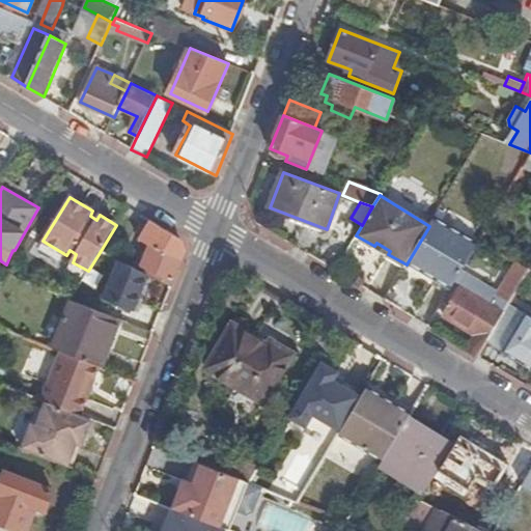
[(451,288),(478,243),(435,217),(429,226),(408,262),(451,288)]
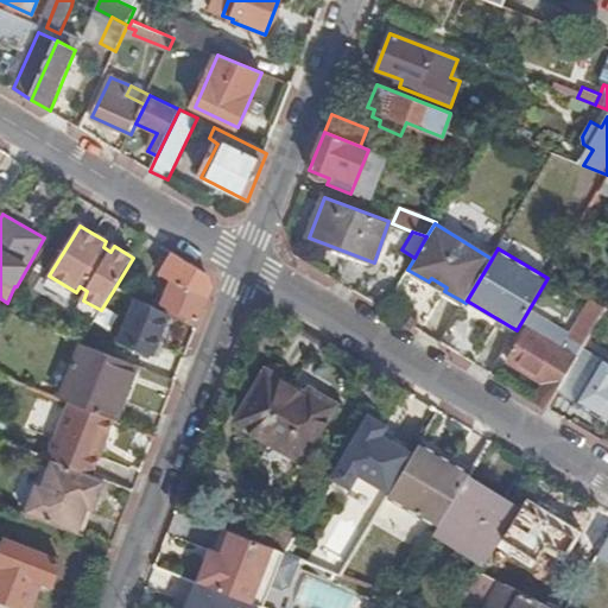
[(208,272),(175,252),(162,274),(171,282),(160,310),(185,321),(190,315),(201,320),(214,287),(208,272)]
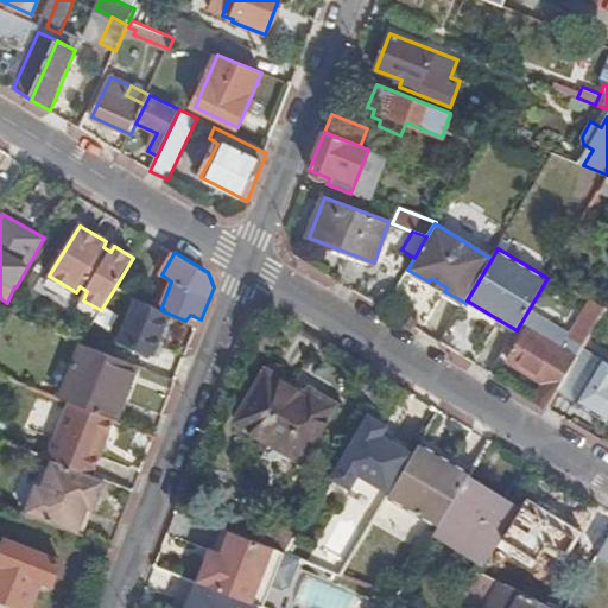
[(127,299),(113,291),(101,310),(83,343),(100,350),(127,299)]
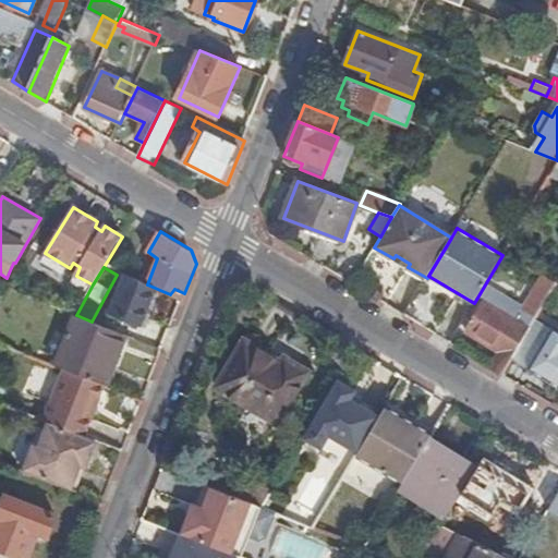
[(548,294),(557,280),(544,274),(536,287),(548,294)]
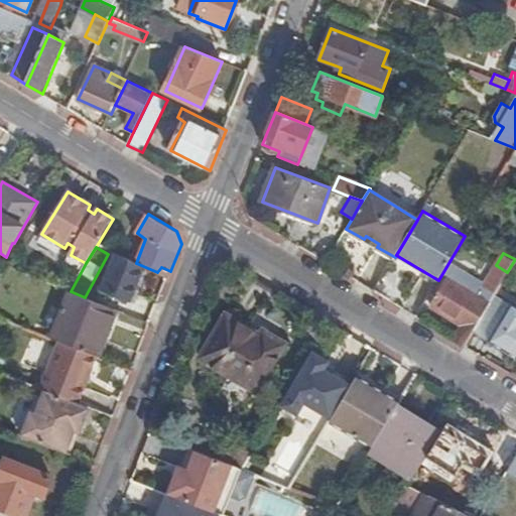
[(504,278),(507,272),(496,265),(492,271),(504,278)]
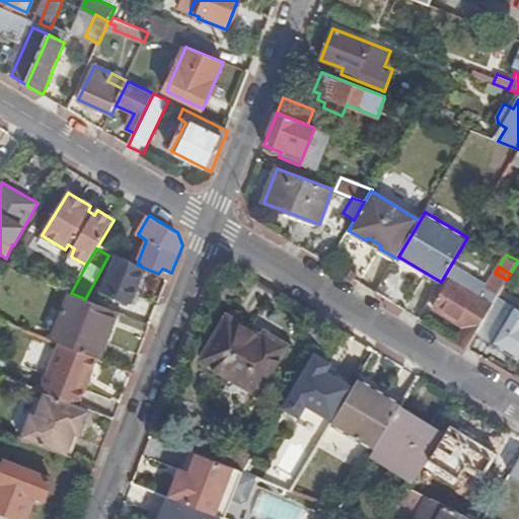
[(499,294),(507,280),(495,273),(487,287),(499,294)]
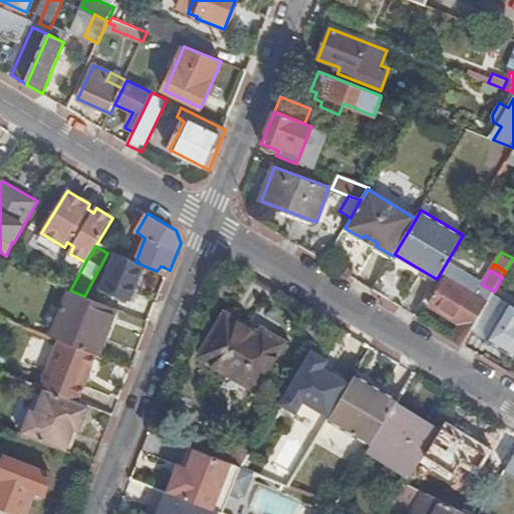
[(453,337),(464,344),(471,330),(489,300),(447,276),(430,305),(461,323),(453,337)]
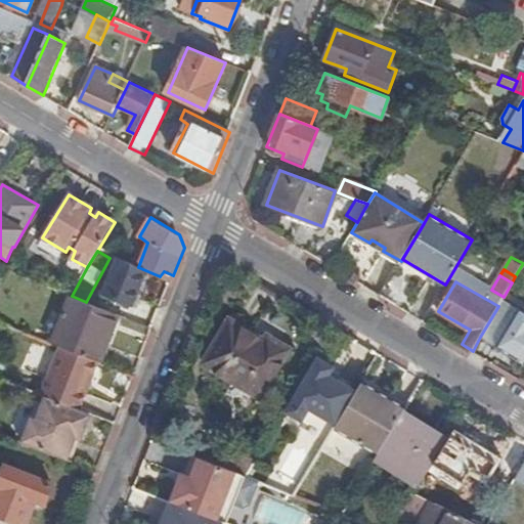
[(118,314),(126,317),(131,303),(105,294),(101,307),(118,314)]
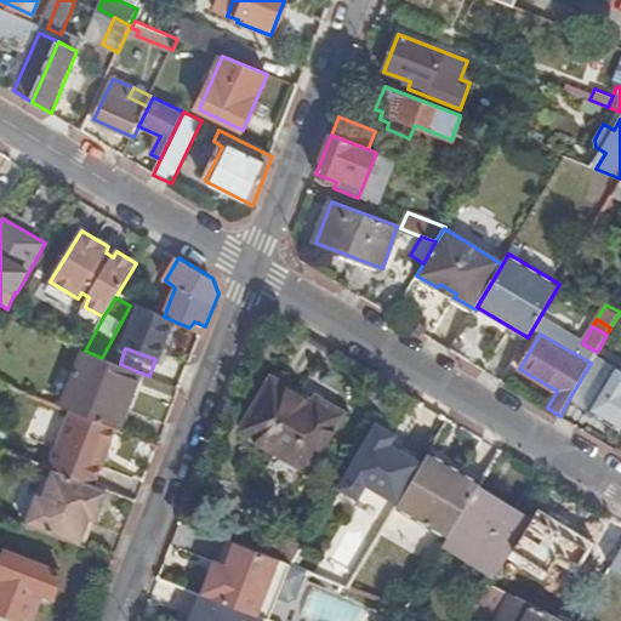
[(72,411),(118,429),(140,372),(120,364),(102,358),(85,351),(62,408),(72,411)]
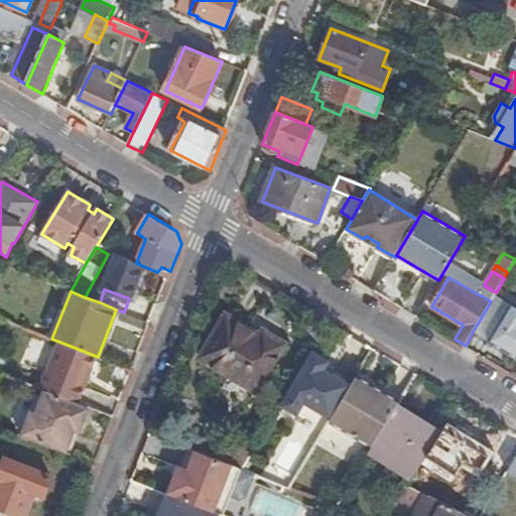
[(490,342),(510,305),(494,295),(491,301),(473,332),(488,341),(490,342)]
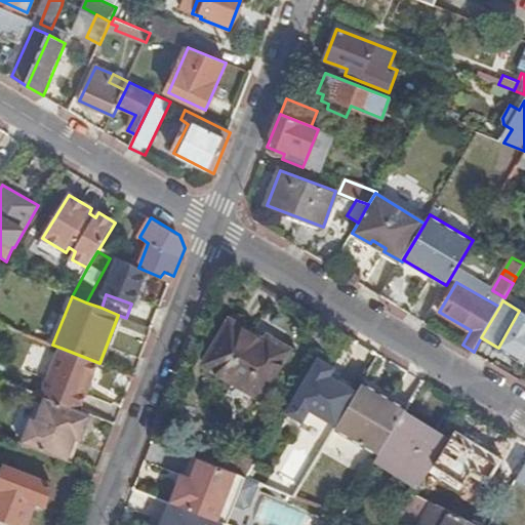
[(524,363),(524,314),(519,311),(498,348),(524,363)]
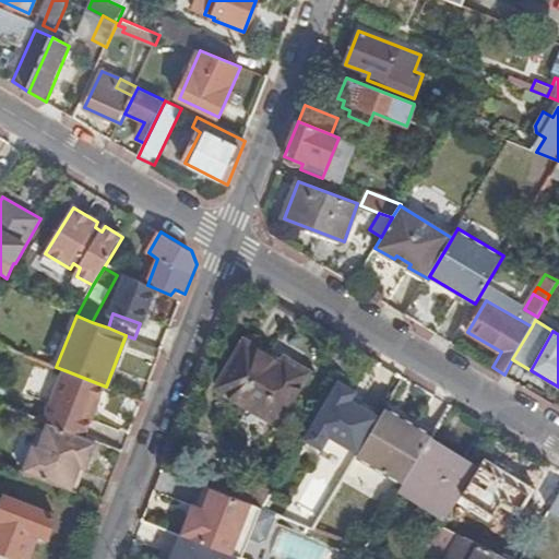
[(280,420),(310,369),(288,357),(286,363),(250,341),(223,387),(280,420)]
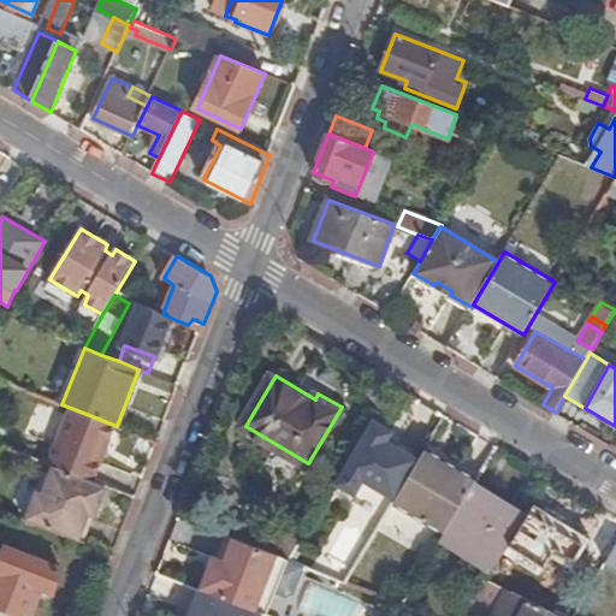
[(94,483),(117,426),(71,408),(49,465),(53,466),(94,483)]
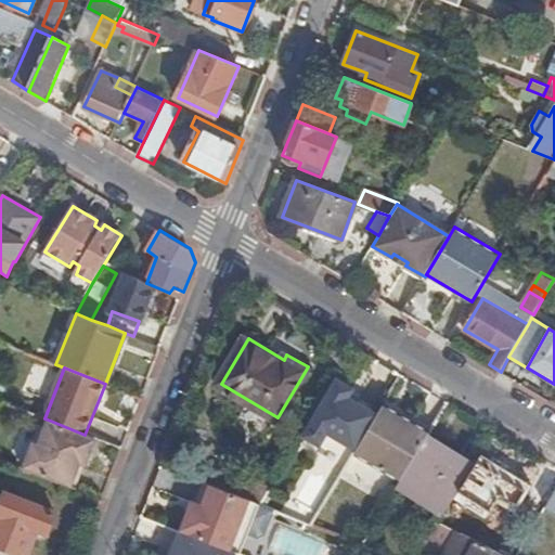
[(327,433),(358,450),(359,448),(378,415),(349,397),(352,391),(353,388),(336,378),(298,443),(314,453),(327,433)]
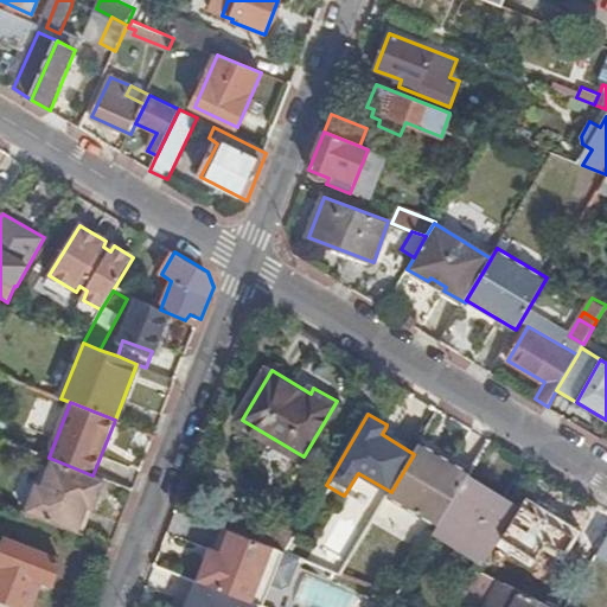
[(382,434),(414,454),(417,448),(396,436),(396,435),(385,428),(382,434)]
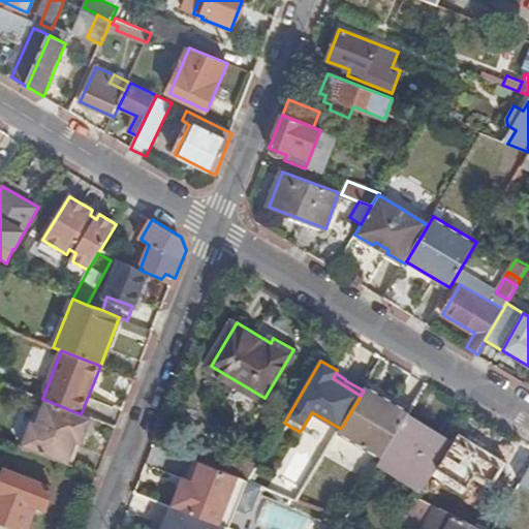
[(342,427),(386,455),(408,418),(410,415),(365,389),(364,391),(361,396),(342,427)]
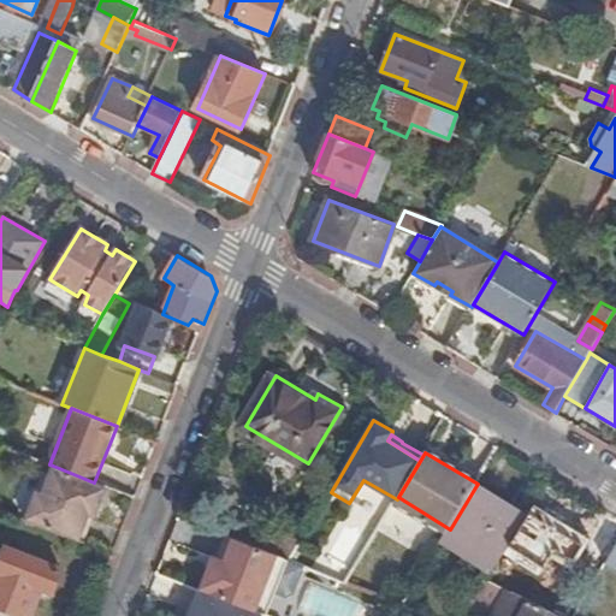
[(99,507),(107,486),(94,483),(53,466),(43,495),(36,492),(27,521),(81,540),(90,513),(94,505),(99,507)]
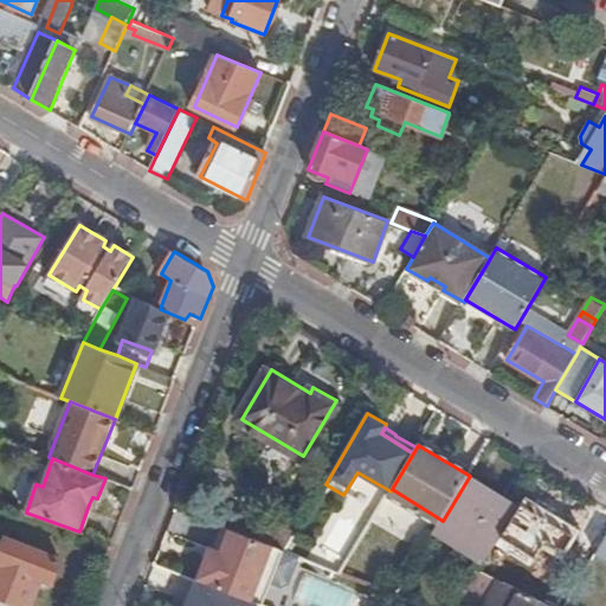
[(443,521),(437,529),(487,562),(517,511),(468,479),(443,521)]
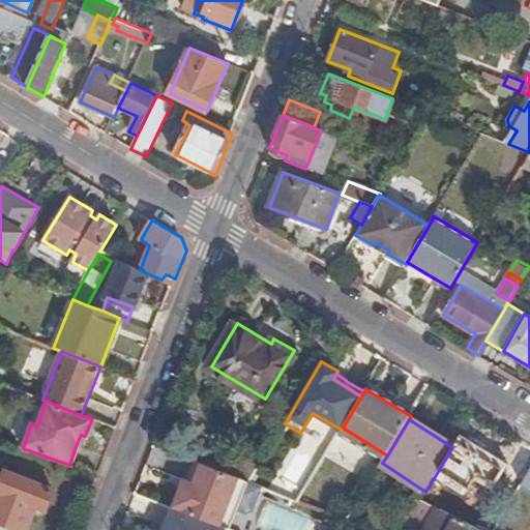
[(229,453),(223,471),(245,480),(249,481),(260,465),(229,453)]
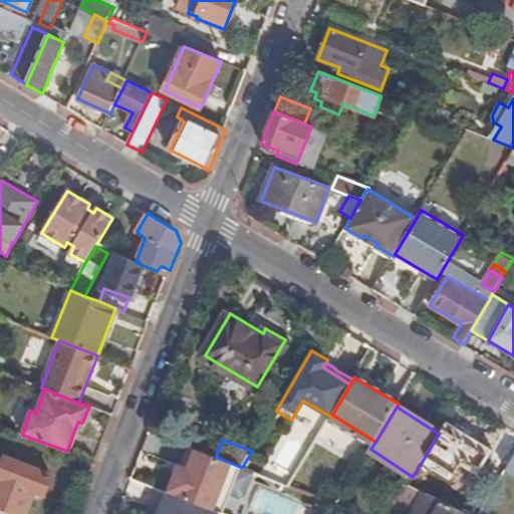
[(175,475),(169,492),(216,510),(221,512),(228,492),(238,466),(216,457),(196,449),(189,468),(185,478),(175,475)]
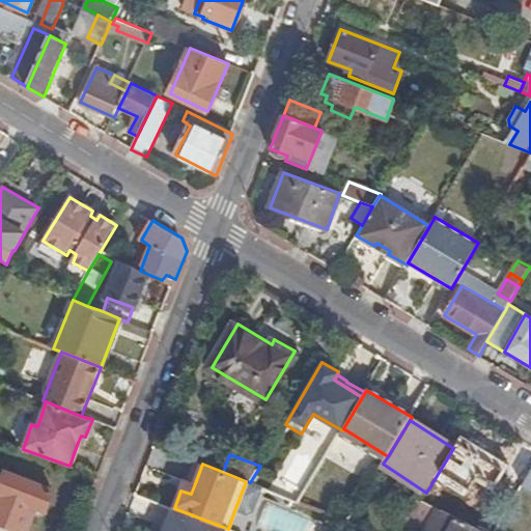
[(47,511),(55,492),(6,472),(3,478),(0,477),(0,523),(21,530),(27,530),(36,506),(47,511)]
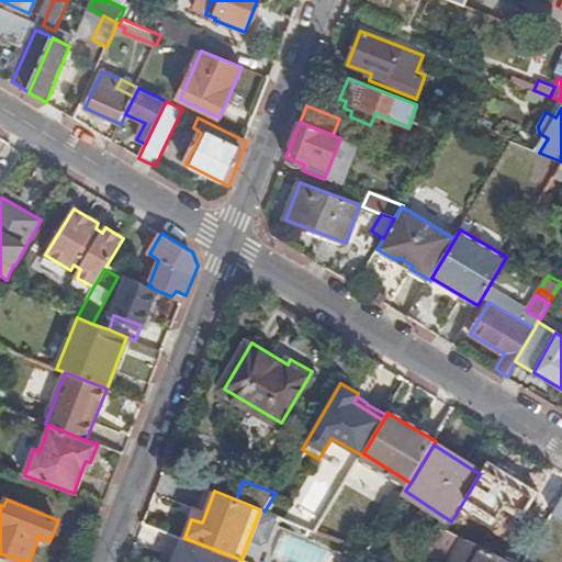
[(195,507),(191,519),(202,523),(206,512),(195,507)]
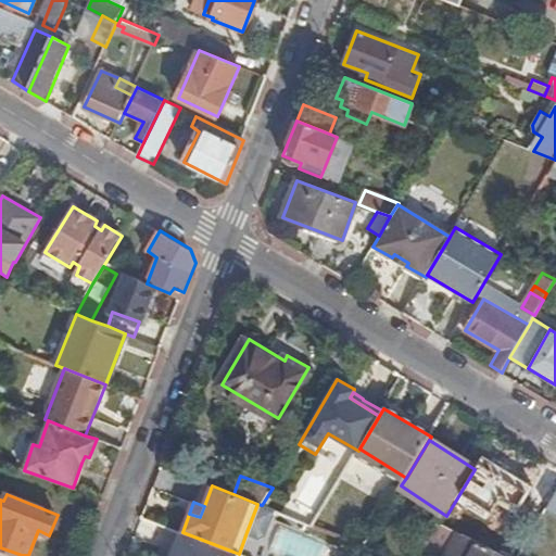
[(257,504),(247,532),(260,538),(266,535),(276,510),(262,505),(257,504)]
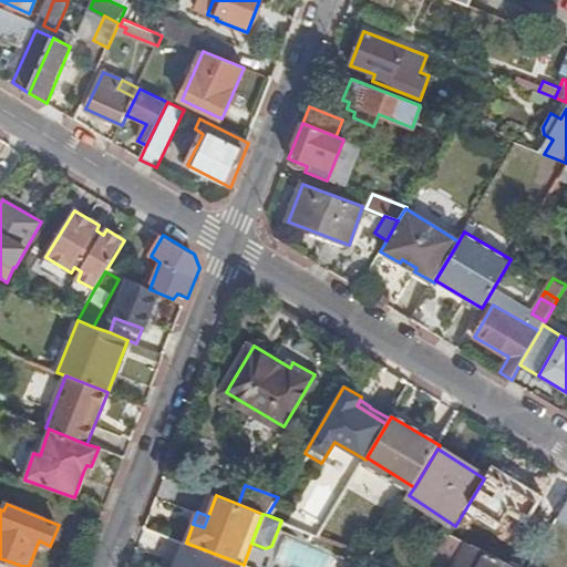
[(516,566),(474,545),(450,533),(429,566),(440,566),(454,546),(464,552),(465,549),(470,553),(465,563),(473,566),(516,566)]
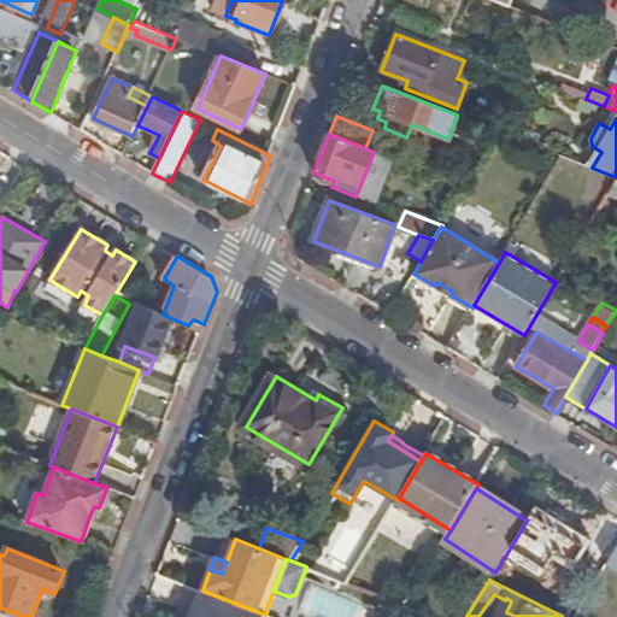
[(199,616),(257,616),(259,612),(203,591),(193,615),(199,616)]
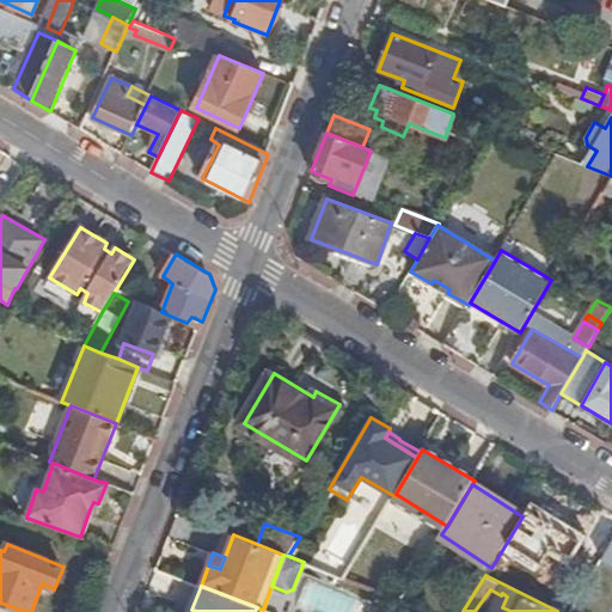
[(502,593),(501,595),(491,611),(510,611),(502,607),(507,597),(502,593)]
